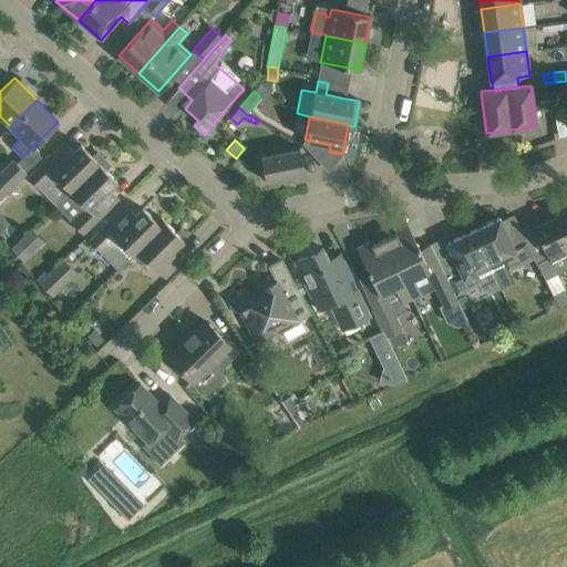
[(64,141),(49,156),(28,177),(38,188),(49,178),(64,195),(65,195),(103,158),(99,154),(98,155),(93,155),(91,156),(80,145),(74,151),(64,141)]
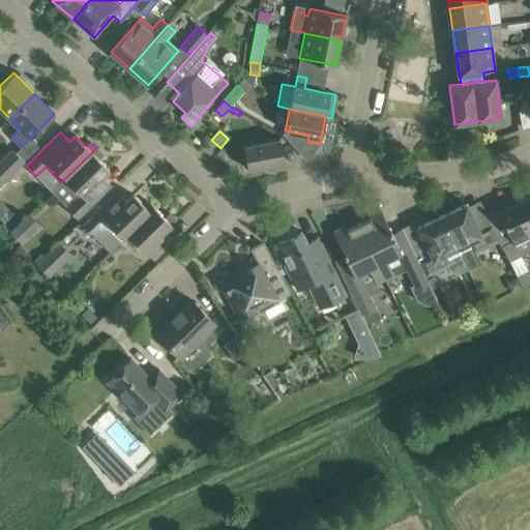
[(243,146),(247,170),(272,165),(273,171),(286,169),(280,139),(243,146)]
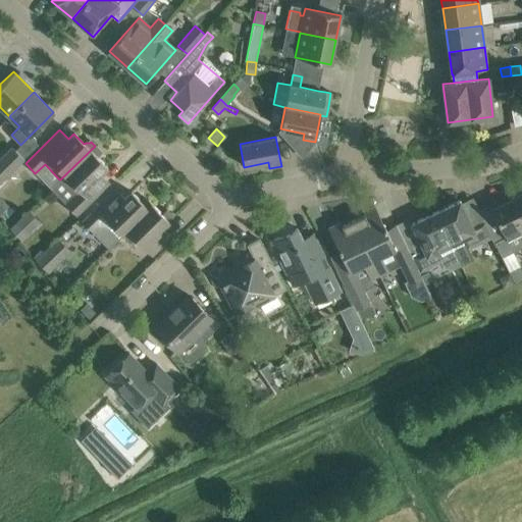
[(99,150),(95,146),(60,179),(59,179),(50,189),(75,215),(90,202),(107,184),(107,179),(101,173),(107,167),(97,157),(98,155),(98,151),(99,150)]
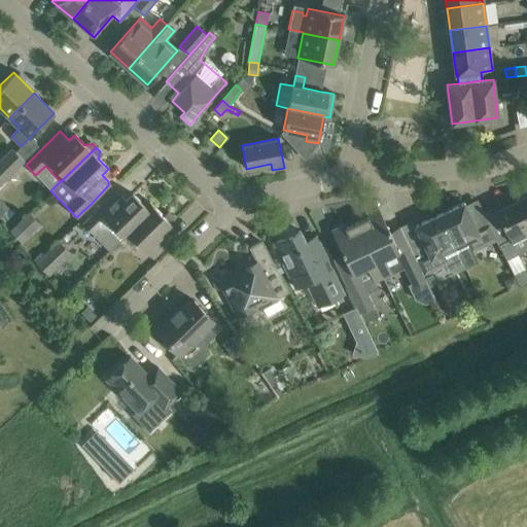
[(0,161),(0,183),(24,161),(12,149),(0,161)]
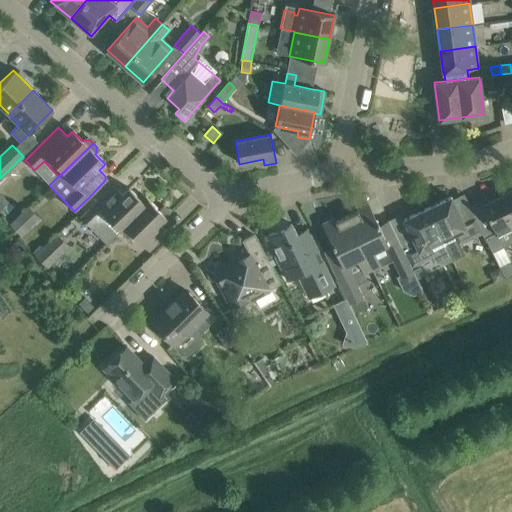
[(115,234),(119,230),(149,201),(145,196),(144,197),(140,197),(138,198),(128,188),(122,194),(113,185),(94,204),(79,217),(90,228),(93,225),(108,241),(115,234)]
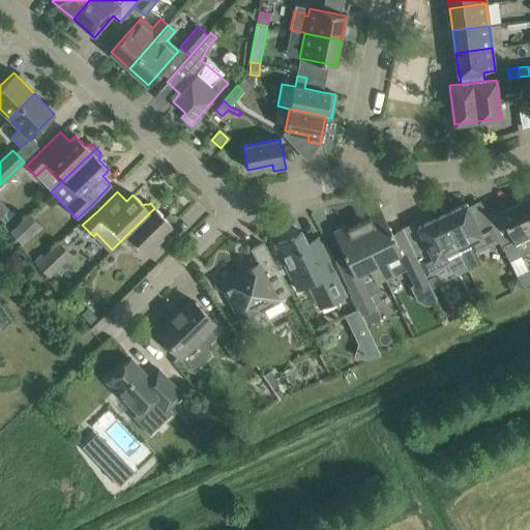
[(0,216),(9,208),(0,199),(0,216)]
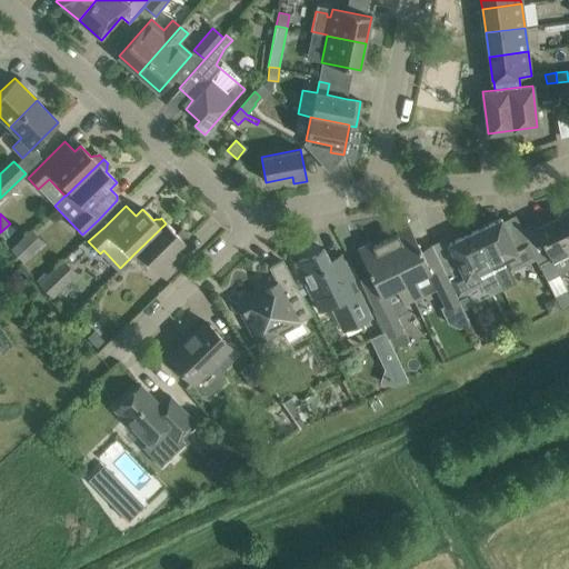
[(568,269),(568,235),(560,216),(522,233),(527,242),(535,259),(546,281),(568,269)]
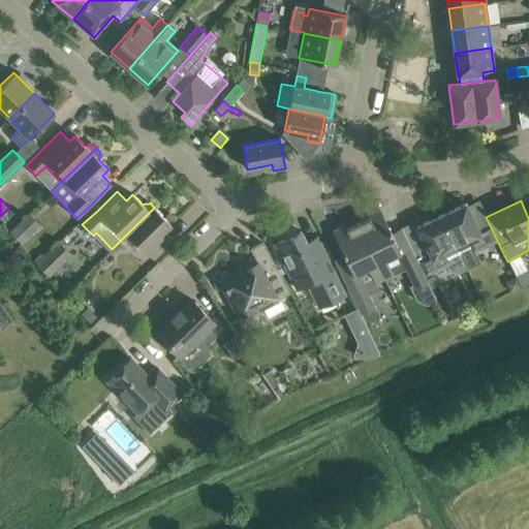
[(497,241),(490,225),(478,231),(465,204),(440,215),(457,248),(468,243),(473,252),(497,241)]
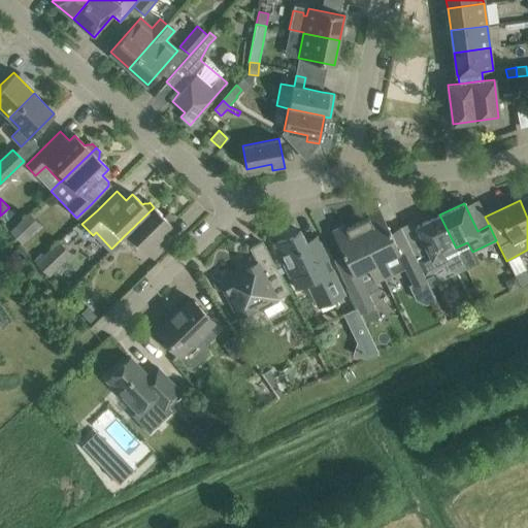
[(163,217),(154,207),(123,237),(129,243),(134,239),(153,259),(172,239),(164,231),(171,223),(171,218),(172,217),(168,212),(163,217)]
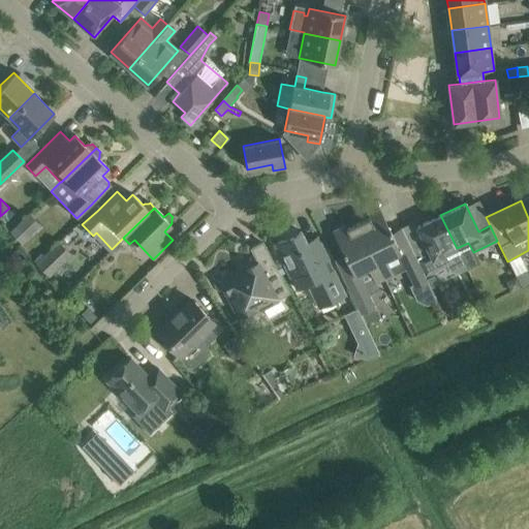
[(369,218),(358,223),(384,279),(392,275),(393,275),(385,260),(400,253),(393,238),(391,232),(390,229),(389,229),(379,209),(368,215),(369,218)]
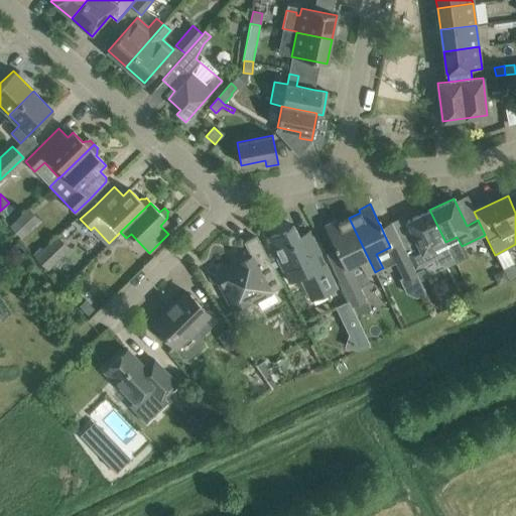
[(28,208),(9,226),(21,238),(40,220),(28,208)]
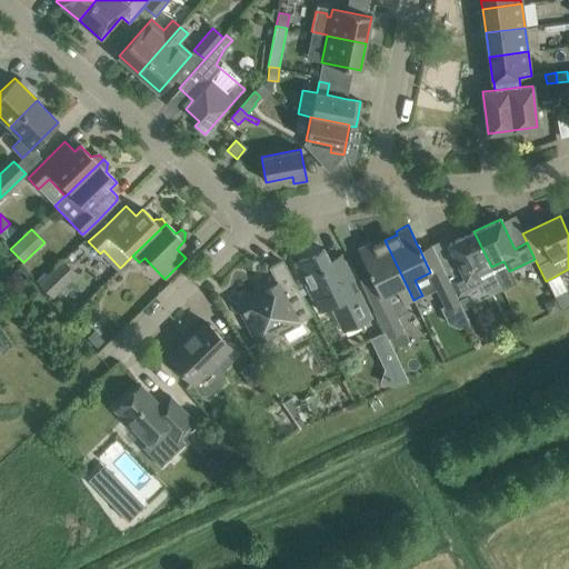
[(443,271),(456,297),(480,286),(483,292),(495,292),(501,289),(491,267),(473,231),(448,245),(453,256),(439,262),(443,271)]
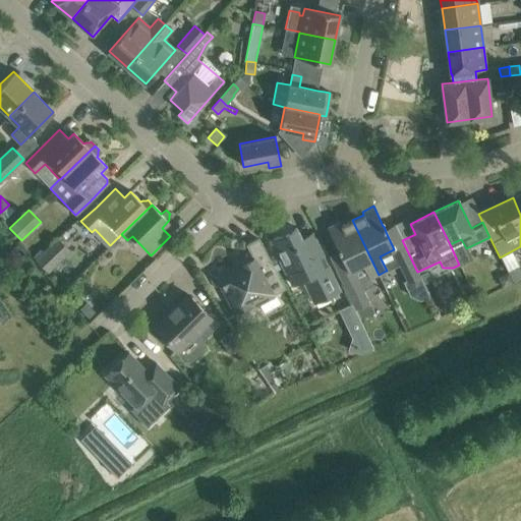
[(339,222),(328,228),(338,247),(337,248),(339,251),(341,254),(349,271),(363,265),(370,279),(379,275),(352,220),(341,226),(339,222)]
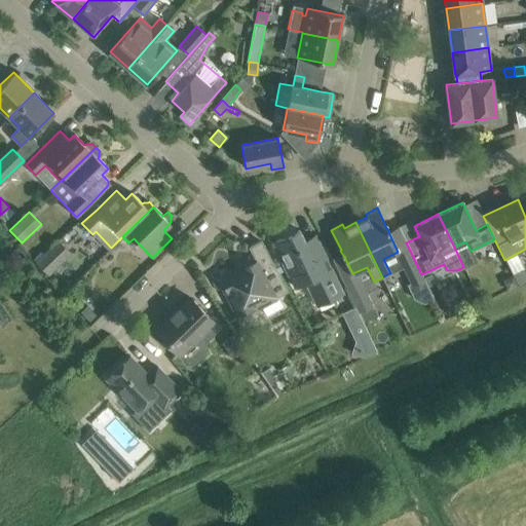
[(282,238),(273,242),(295,287),(304,283),(315,306),(341,294),(316,240),(306,246),(299,230),(296,231),(293,228),(282,234),(282,238)]
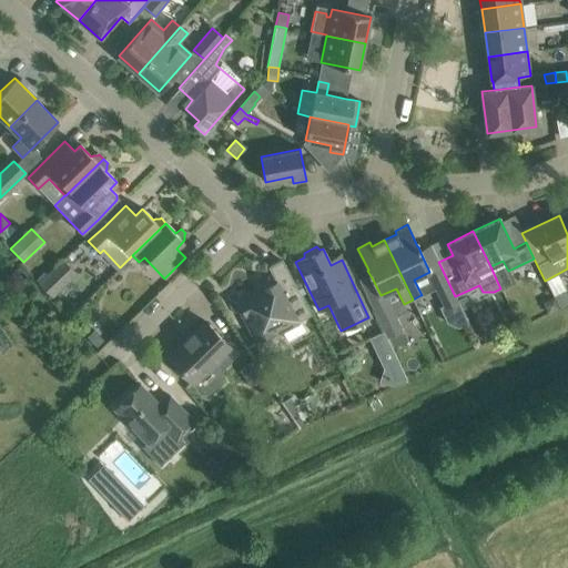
[(246,288),(227,298),(234,313),(240,311),(257,343),(282,331),(287,342),(305,332),(298,320),(311,313),(282,260),(270,266),(277,280),(249,294),(246,288)]
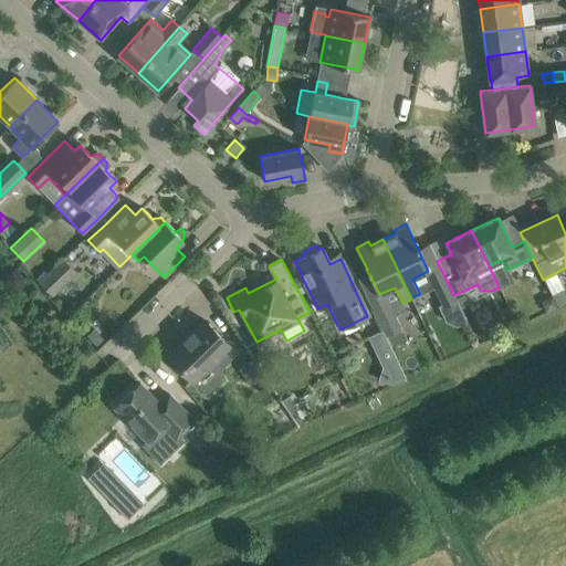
[(56,299),(75,270),(63,262),(44,291),(56,299)]
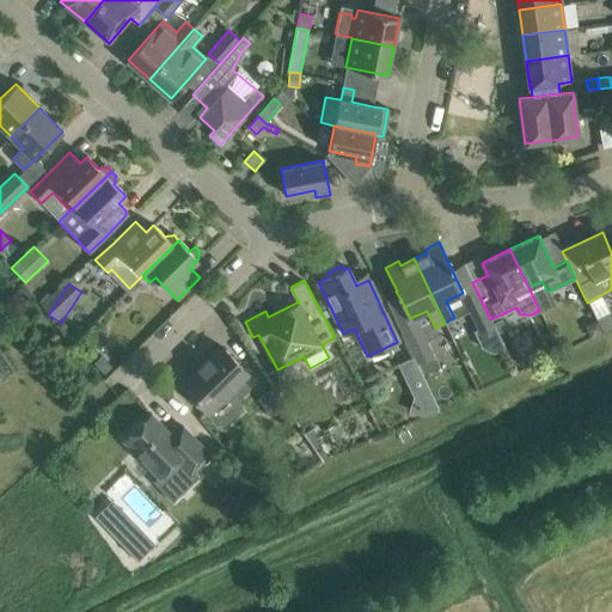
[(465,298),(461,299),(476,328),(478,331),(479,335),(495,328),(490,319),(477,292),(465,298)]
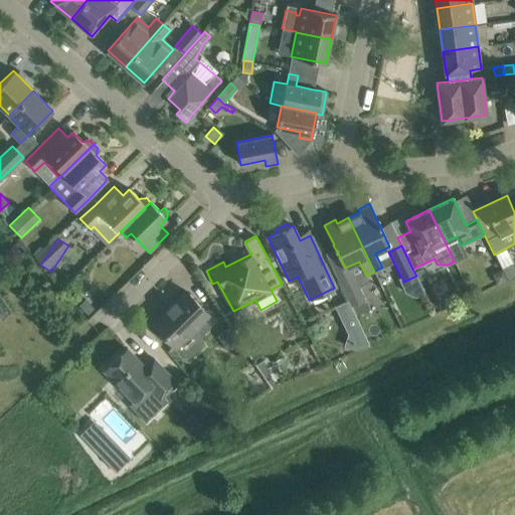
[(346,271),(336,276),(348,301),(348,302),(351,307),(360,303),(365,300),(359,287),(358,286),(350,269),(346,271)]
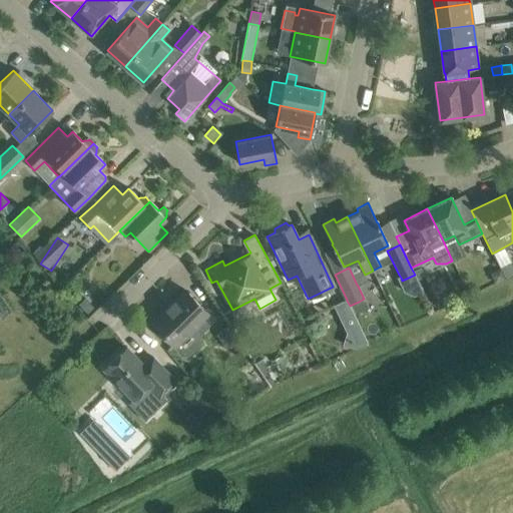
[(184,290),(151,322),(174,346),(207,314),(184,290)]
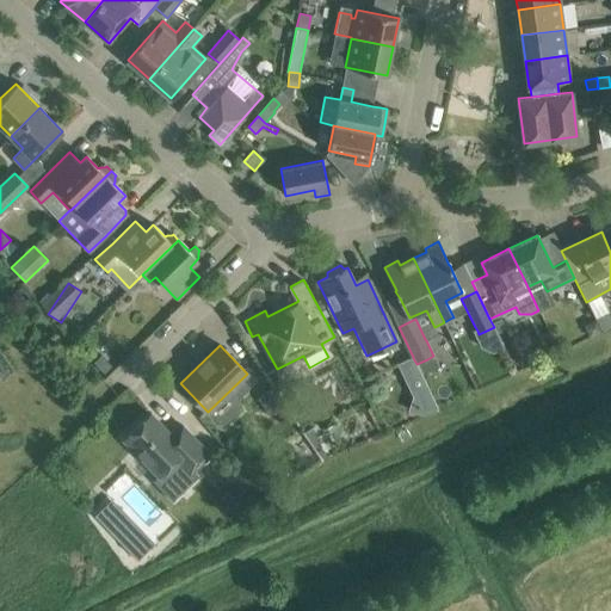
[(100,356),(94,363),(104,372),(111,366),(100,356)]
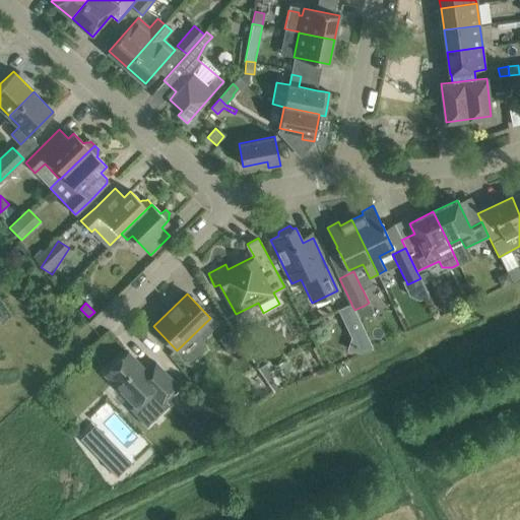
[(359,318),(354,310),(351,305),(343,309),(349,322),(359,318)]
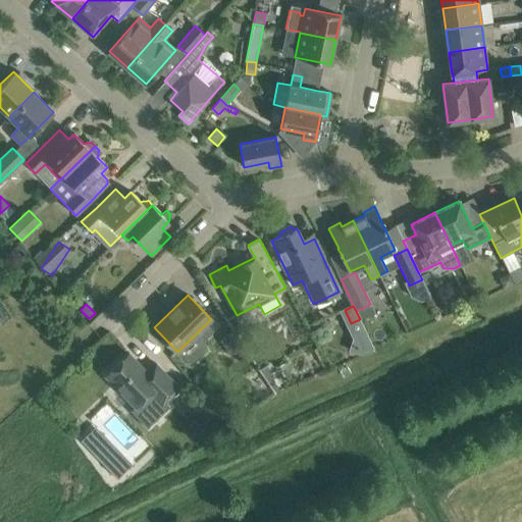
[(365,307),(356,311),(360,319),(369,315),(365,307)]
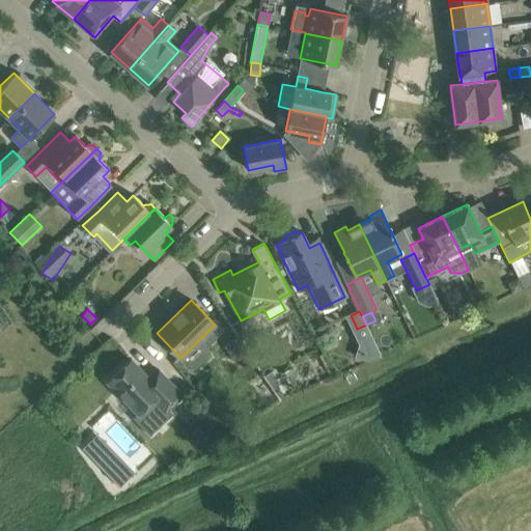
[(246,352),(235,335),(222,344),(233,361),(246,352)]
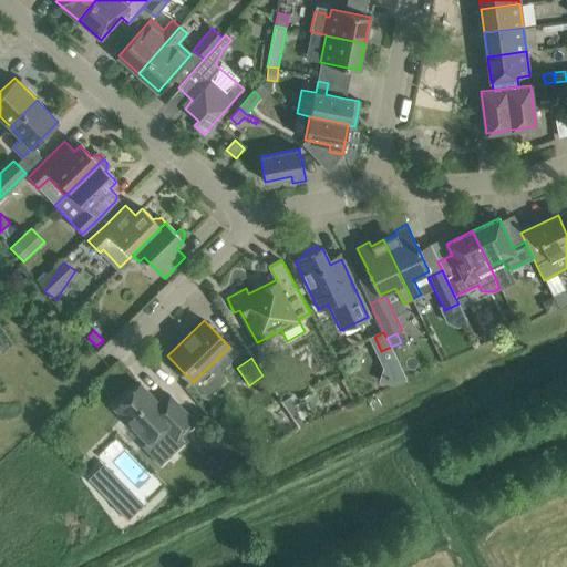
[(140,383),(114,408),(146,442),(142,446),(160,465),(184,442),(179,436),(195,422),(168,395),(160,404),(140,383)]
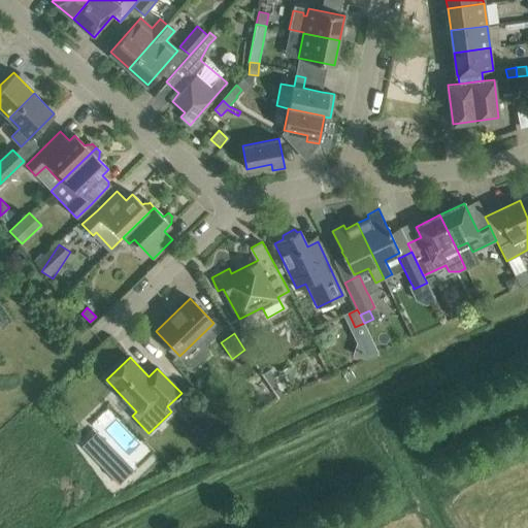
[(270,369),(262,374),(269,386),(275,382),(270,369)]
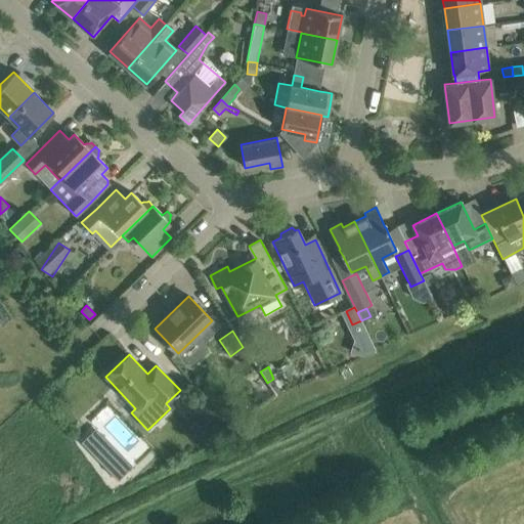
[(104,436),(89,450),(118,481),(133,466),(104,436)]
